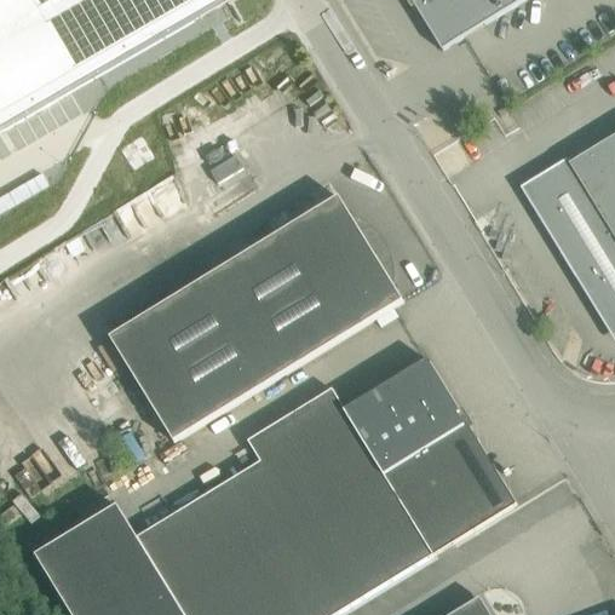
[(0,127),(219,0),(0,0),(0,127)]
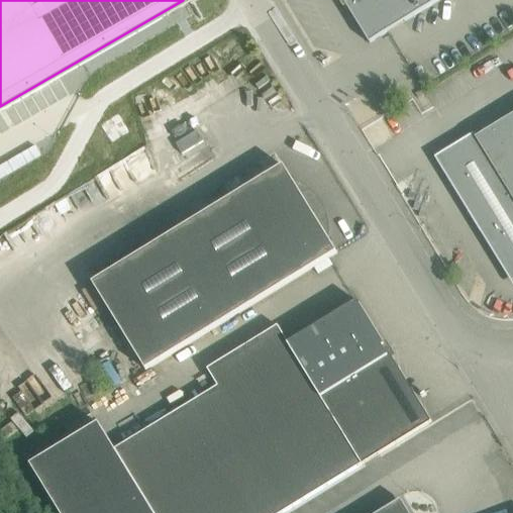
[(341,0),(367,39),(430,0),(341,0)]
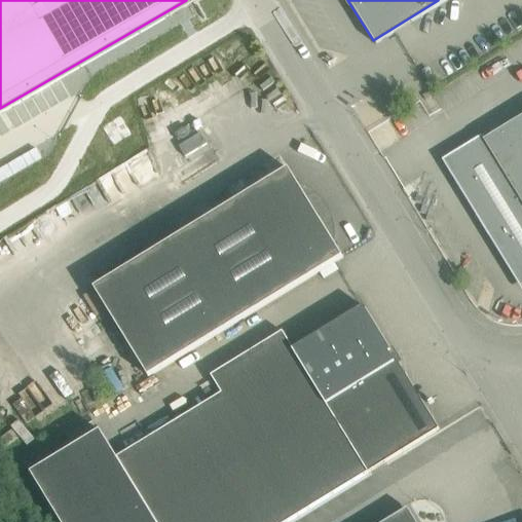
[(521,111),(445,158),(521,284),(521,283),(521,111)]
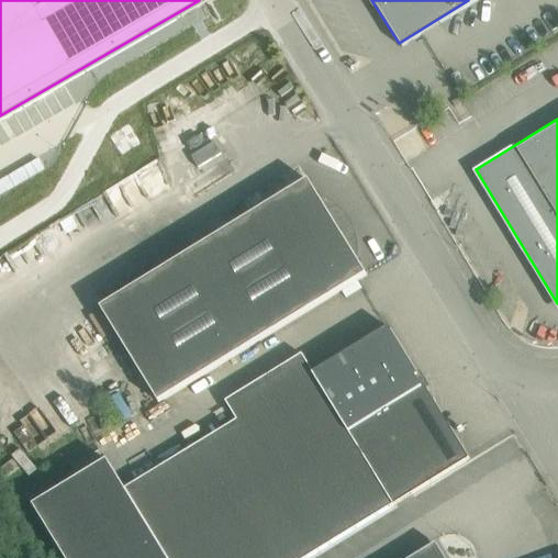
[(0,189),(40,166),(34,154),(0,174),(0,189)]
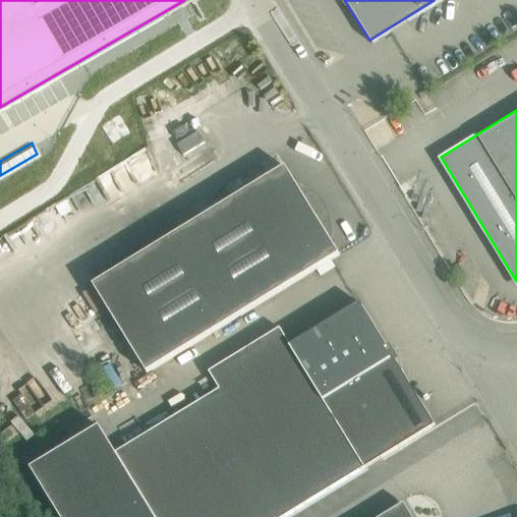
[(283,164),(90,280),(145,369),(337,251),(326,234),(325,221),(321,209),(314,197),(305,188),(293,181),(283,164)]
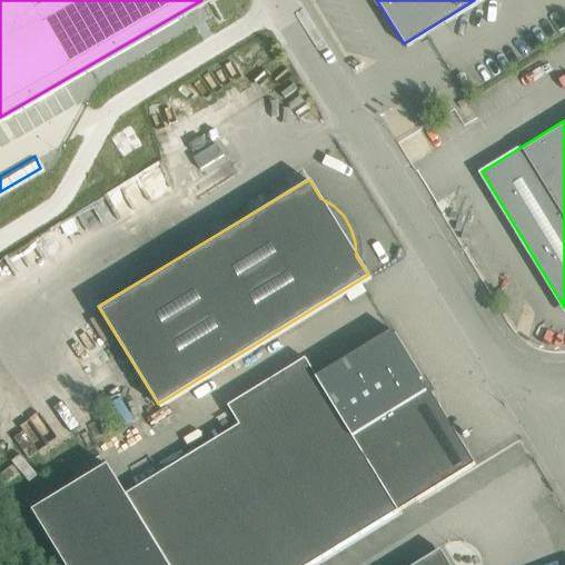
[(105,463),(30,508),(65,564),(301,564),(472,461),(426,387),(423,389),(416,378),(419,376),(389,328),(315,374),(303,355),(225,403),(237,422),(122,492),(105,463)]
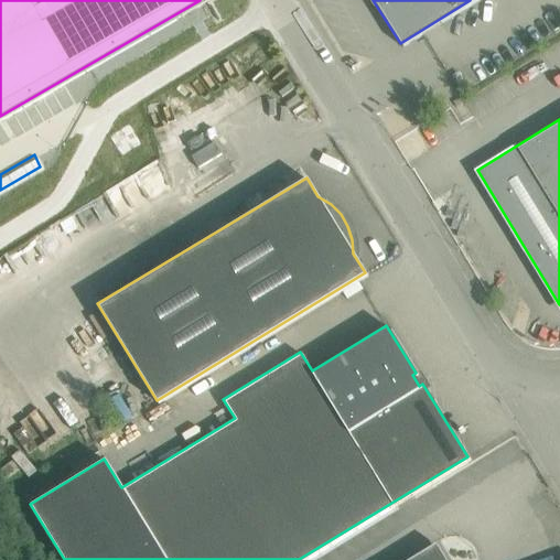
[(444,559),(434,542),(405,559),(444,559)]
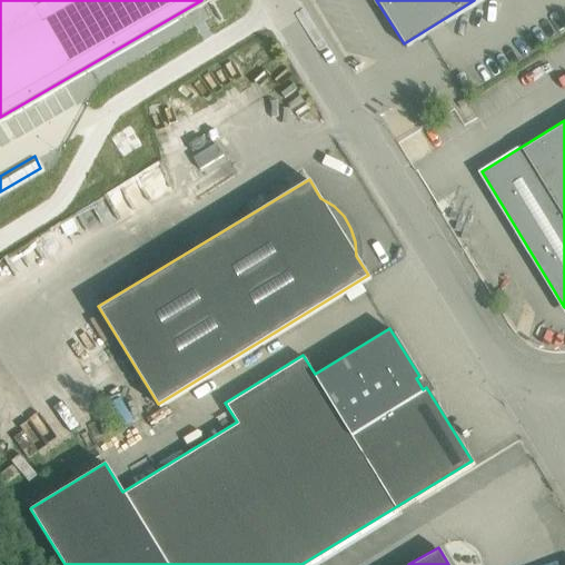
All buildings are outlined.
